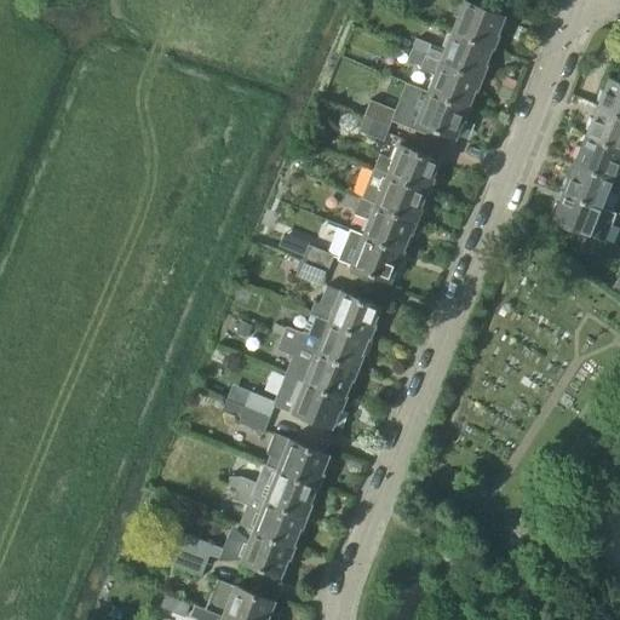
[(453,30),(491,46),(494,47),(499,35),(497,34),(504,16),(464,0),(453,30)]
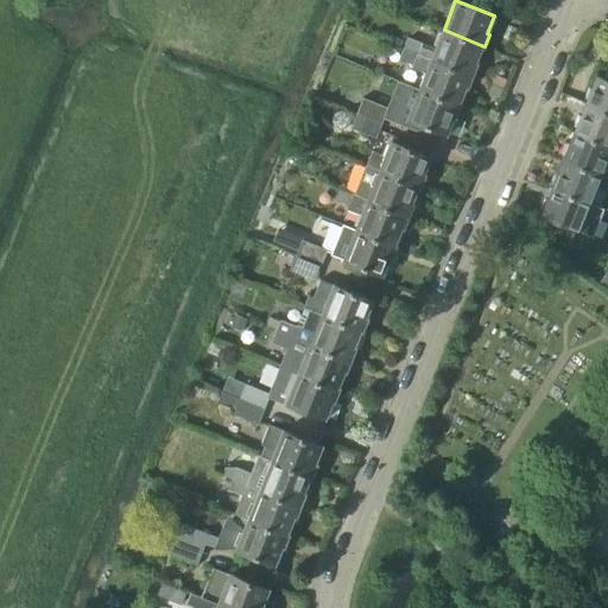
[(436,49),(409,37),(404,49),(473,77),(477,64),(474,63),(481,45),(444,30),(436,49)]
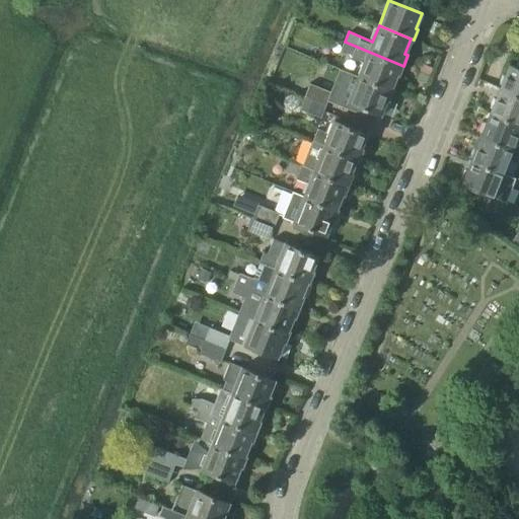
[(364,63),(359,76),(359,77),(390,89),(396,74),(399,75),(403,66),(345,42),(341,51),(352,55),(351,58),(364,63)]
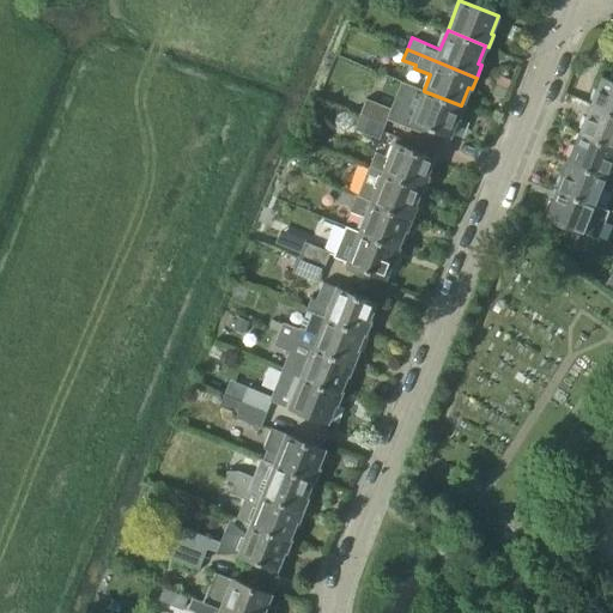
[(590,105),(612,115),(612,82),(601,77),(590,105)]
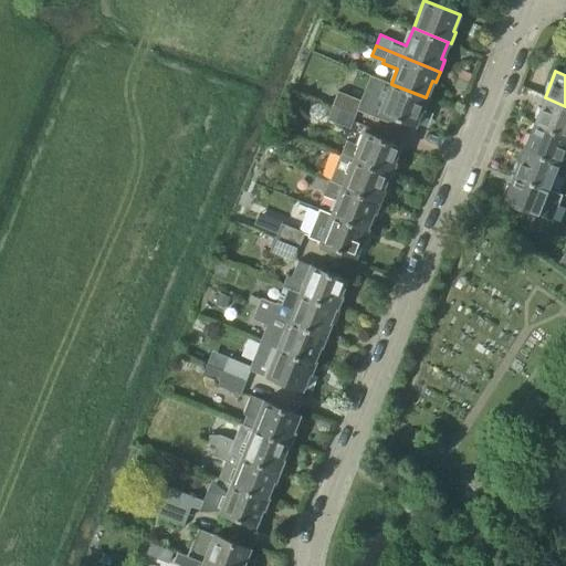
[(377,107),(381,108),(380,111),(416,125),(421,109),(425,111),(429,97),(426,97),(391,84),(391,83),(368,74),(365,84),(374,87),(371,92),(381,95),(377,107)]
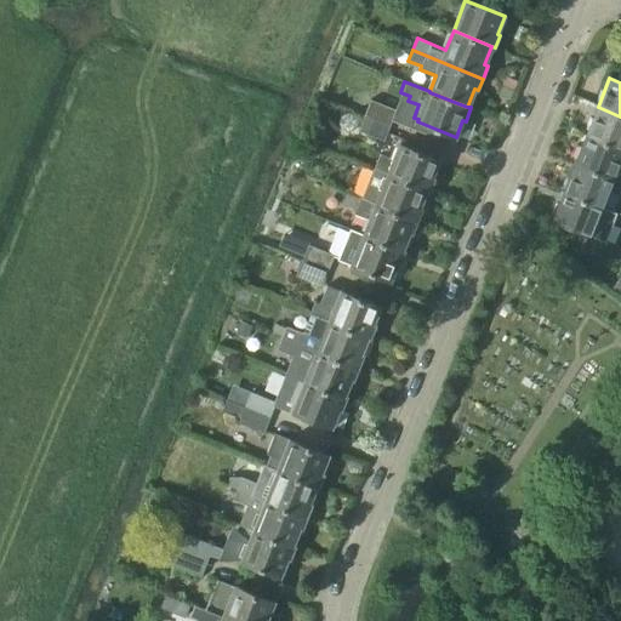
[(397,110),(372,101),(366,115),(391,125),(397,110)]
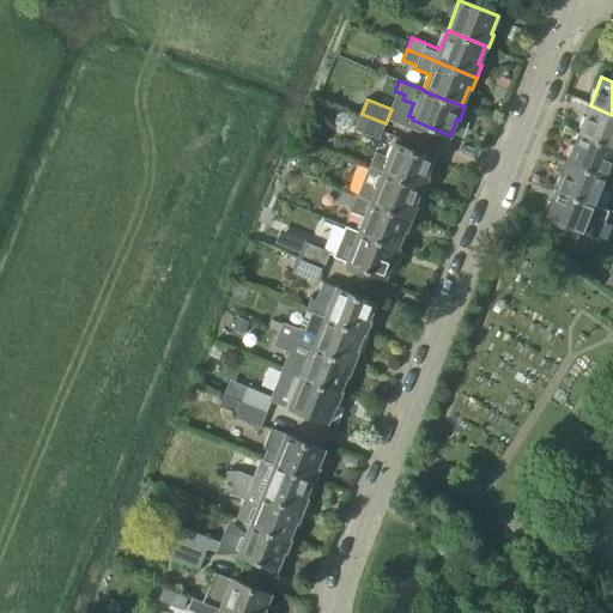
[(612,115),(590,105),(578,134),(612,147),(612,115)]
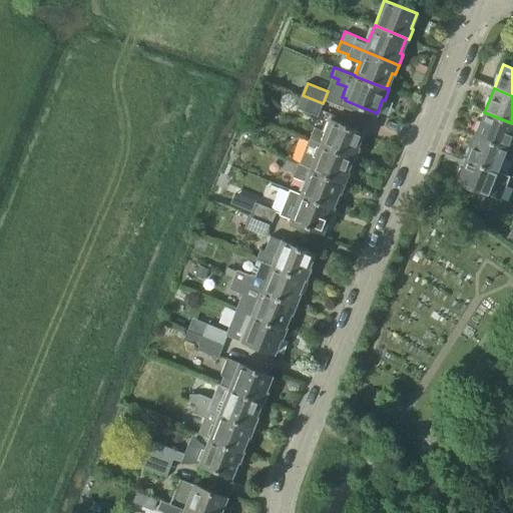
[(298,108),(318,116),(323,103),(303,95),(298,108)]
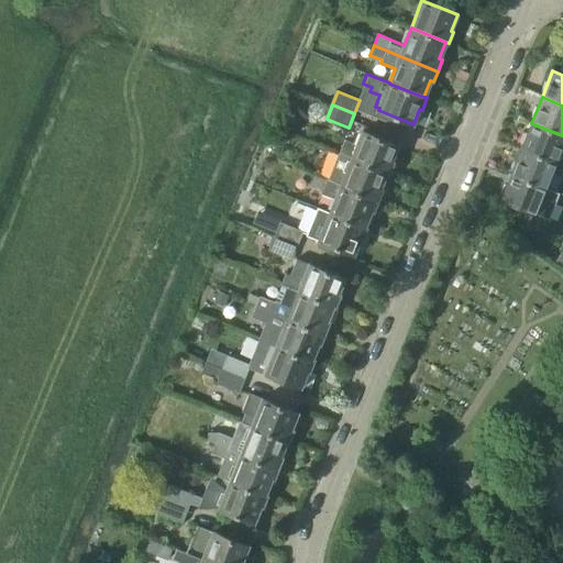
[(562,146),(562,135),(531,123),(521,150),(556,164),(562,146)]
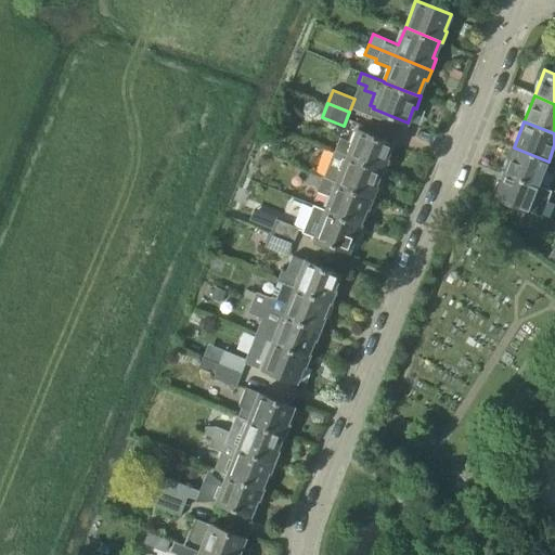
[(283,141),(286,133),(269,127),(266,134),(283,141)]
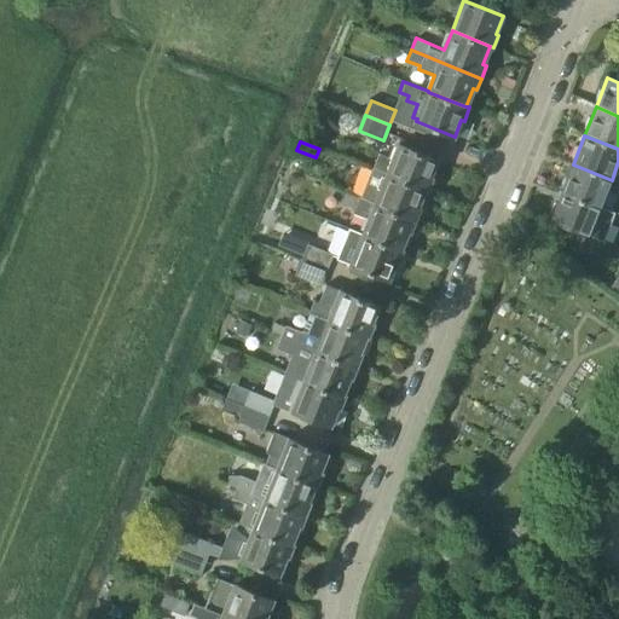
[(386,175),(423,191),(427,192),(433,179),(428,177),(435,158),(398,144),(392,160),(379,155),(372,169),(386,174),(386,175)]
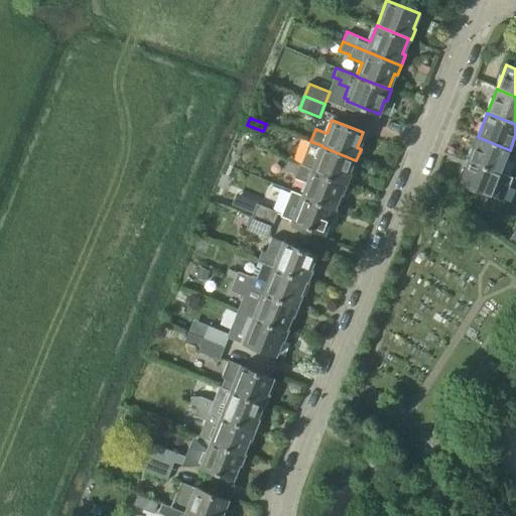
[(469,159),(501,172),(510,150),(478,137),(469,159)]
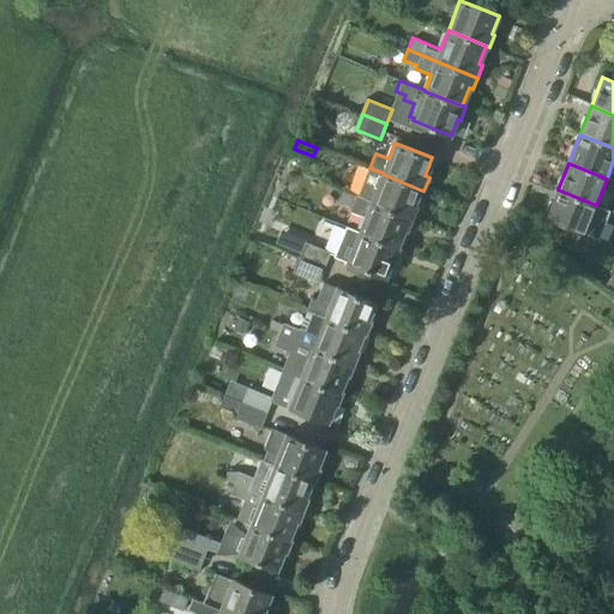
[(420,190),(383,174),(369,169),(357,198),(413,220),(416,208),(413,206),(420,190)]
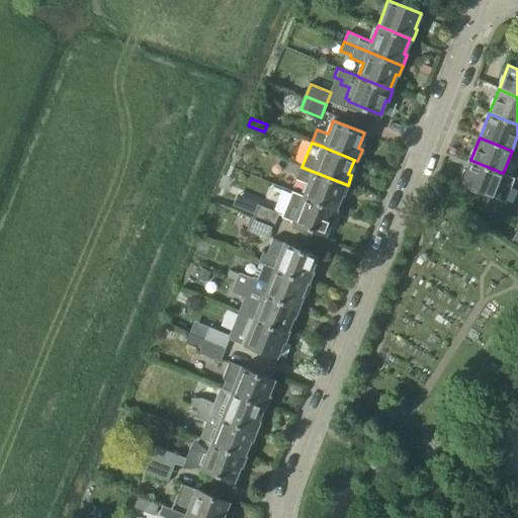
[(460,186),(493,199),(494,197),(505,202),(515,178),(503,173),(470,160),(460,186)]
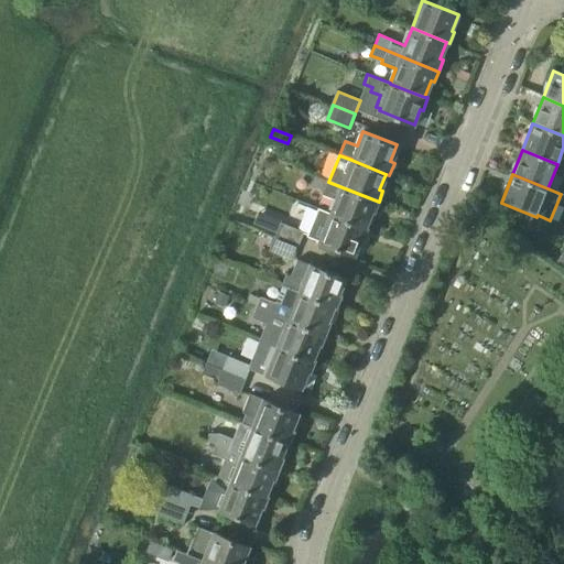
[(322,195),(335,201),(329,214),(364,227),(370,213),(373,214),(379,202),(328,182),(315,176),(312,185),(324,191),(322,195)]
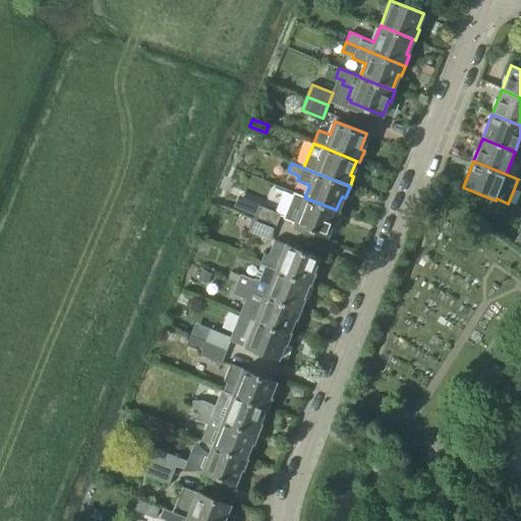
[(304,197),(293,193),(283,219),(326,236),(332,221),(335,222),(339,211),(336,210),(304,197)]
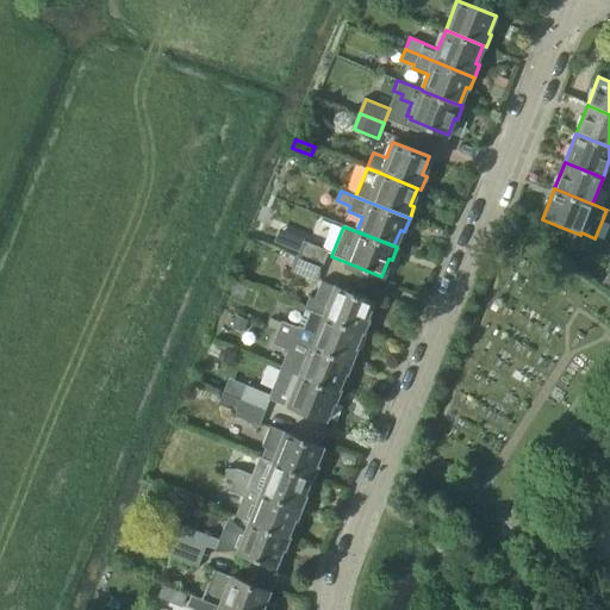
[(328,253),(303,242),(298,256),(322,266),(328,253)]
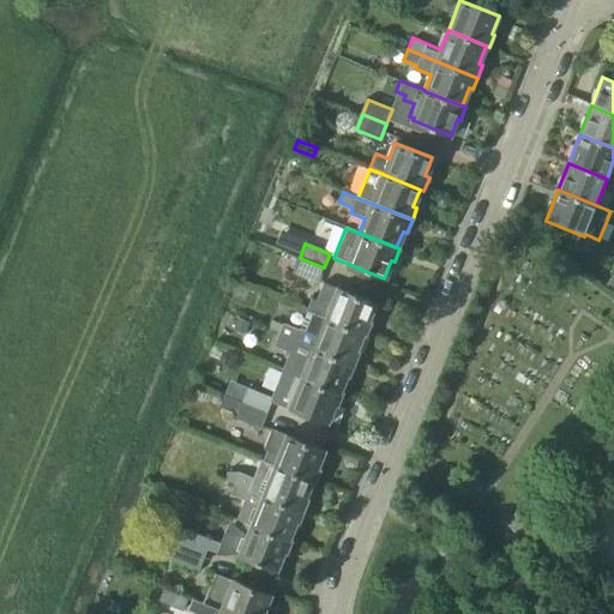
[(293,274),(318,283),(324,268),(300,258),(293,274)]
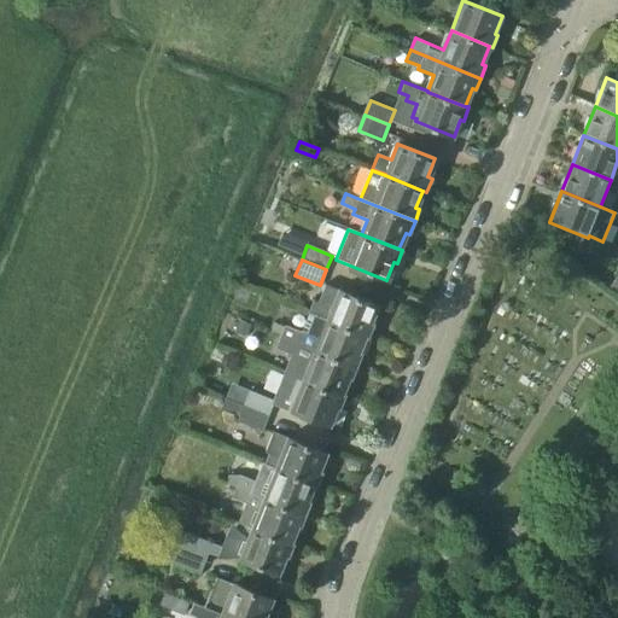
[(313,301),(309,312),(366,334),(368,336),(373,322),(371,321),(377,304),(339,289),(326,284),(319,303),(313,301)]
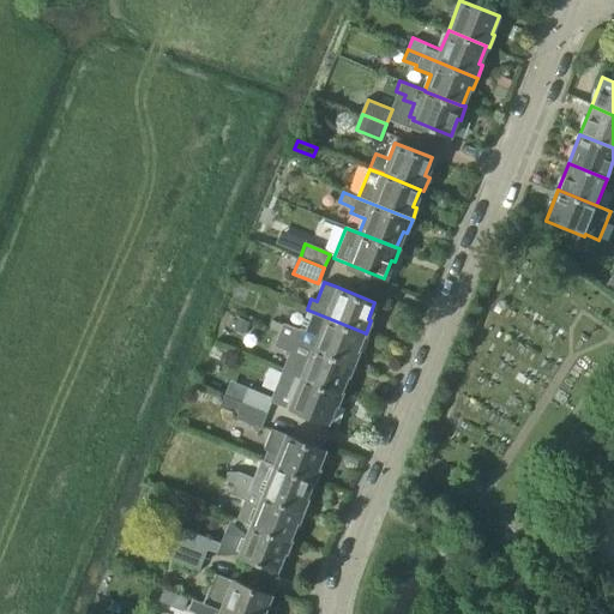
[(300,329),(283,323),(280,333),(354,363),(359,350),(356,350),(363,332),(307,309),(306,312),(312,314),(306,330),(300,329)]
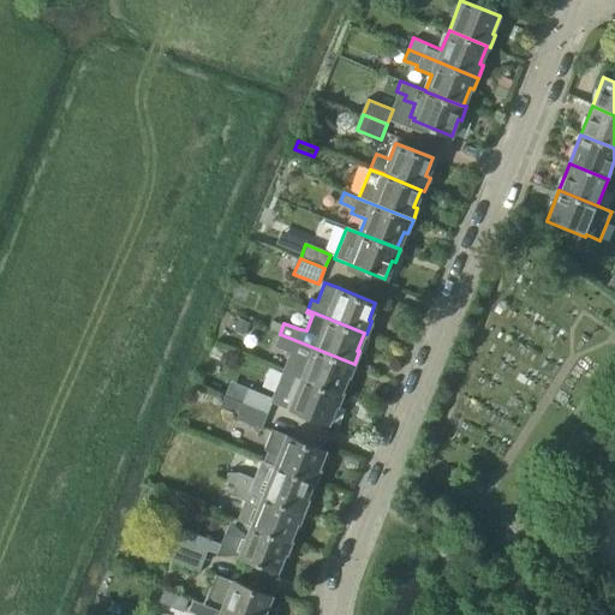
[(290,353),(284,370),(340,393),(347,374),(350,375),(354,364),(280,334),(274,347),(290,353)]
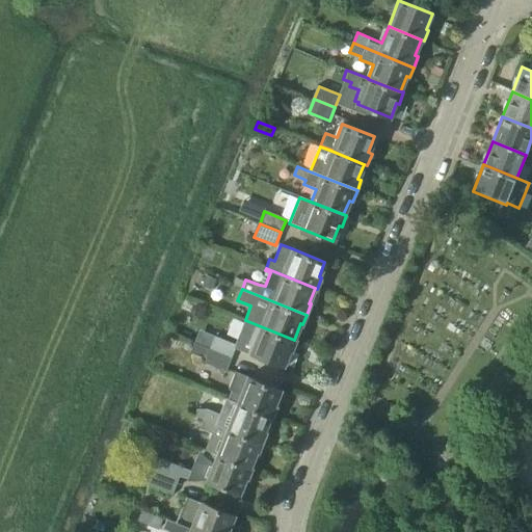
[(232,357),(236,347),(284,366),(290,350),(292,350),(296,341),(294,340),(245,320),(236,344),(215,336),(210,349),(232,357)]
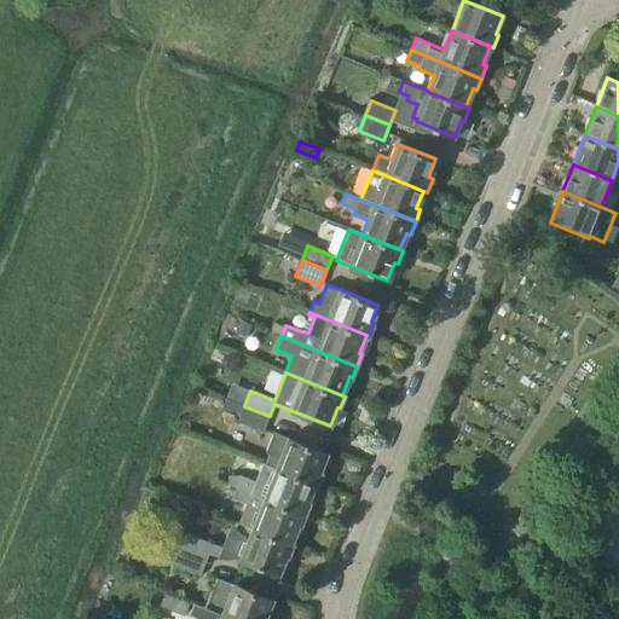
[(221,410),(239,417),(237,422),(262,433),(270,416),(244,406),(226,399),(221,410)]
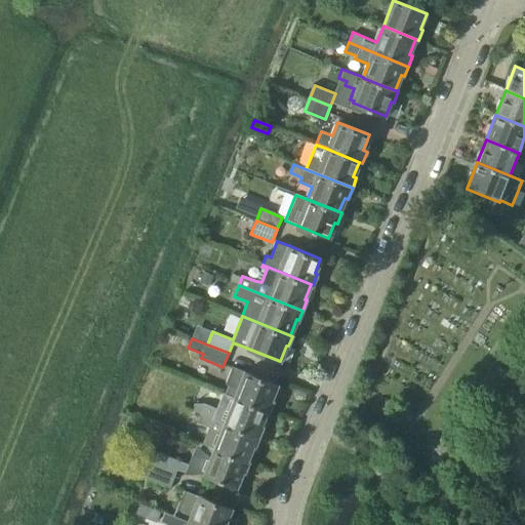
[(235,398),(267,410),(270,412),(274,401),(271,399),(277,385),(232,365),(225,384),(229,386),(225,394),(235,398)]
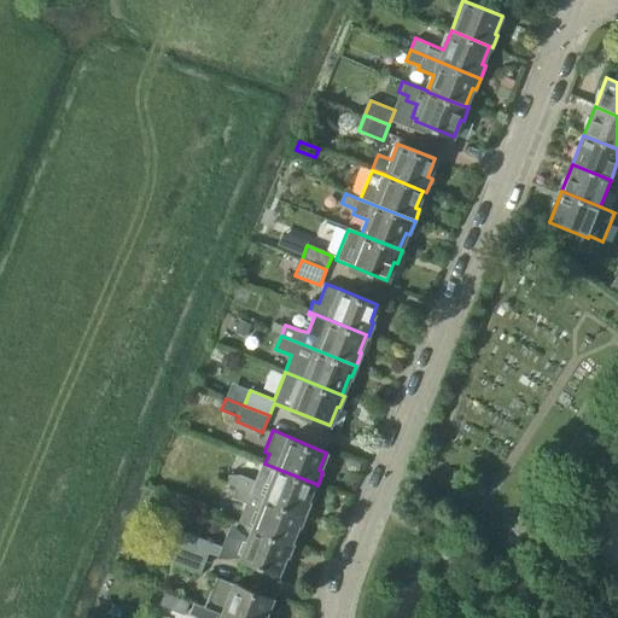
[(305,513),(310,501),(307,500),(314,483),(277,468),(262,464),(256,482),(251,493),(305,513)]
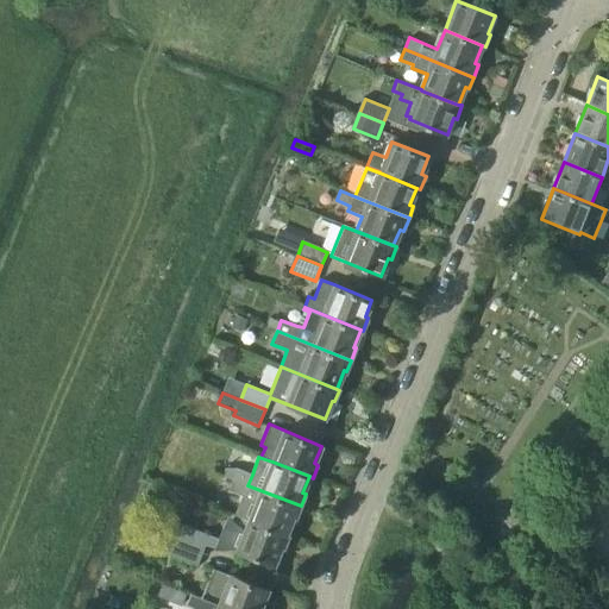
[(223,476),(233,479),(248,485),(252,475),(238,469),(225,469),(223,476)]
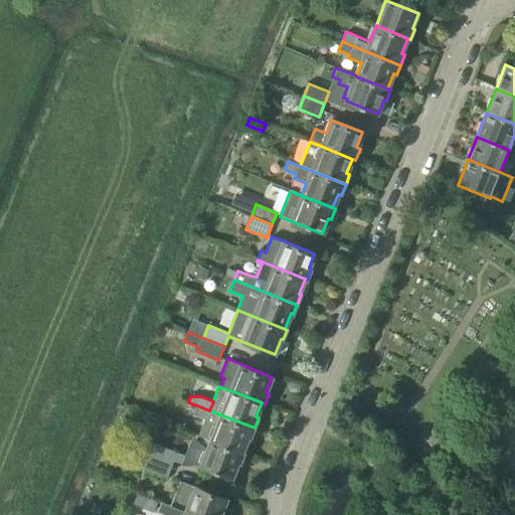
[(250,438),(254,427),(209,410),(197,405),(193,415),(205,419),(198,436),(209,440),(241,452),(247,437),(250,438)]
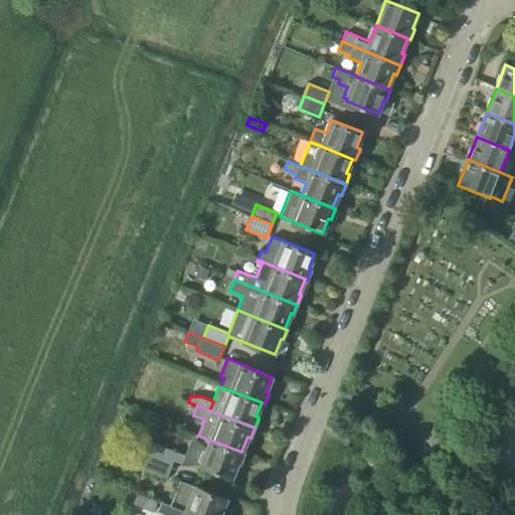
[(182,463),(181,465),(199,464),(231,478),(237,462),(240,463),(244,453),(241,452),(209,440),(206,449),(192,437),(185,456),(146,440),(141,452),(172,465),(174,461),(182,463)]
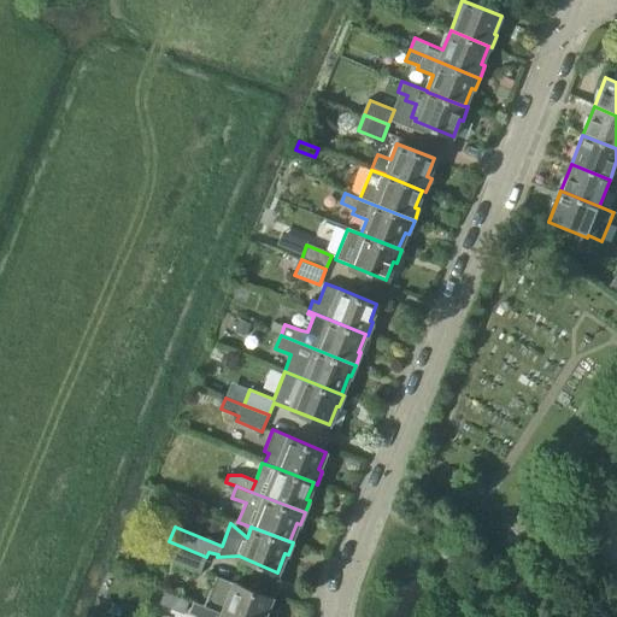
[(169,544),(162,541),(156,556),(200,574),(206,557),(169,541),(169,544)]
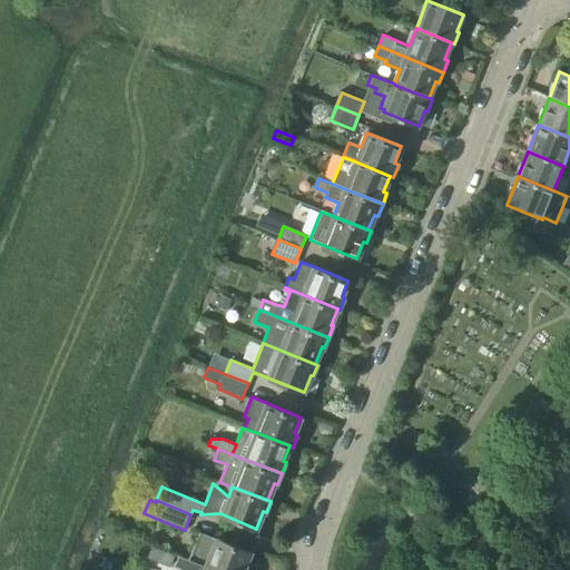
[(196,562),(205,566),(215,569),(245,569),(244,569),(252,551),(199,531),(188,559),(196,562)]
